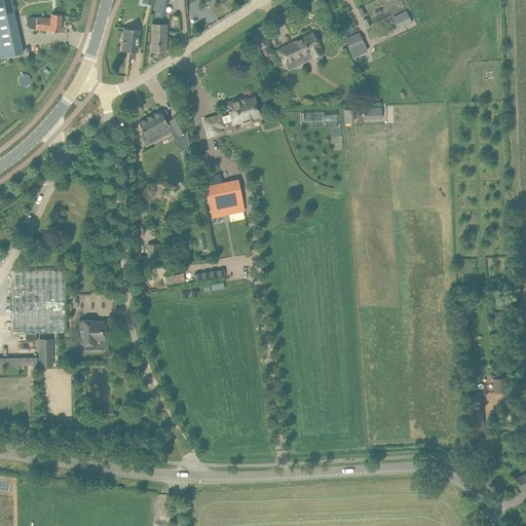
[(0,0),(0,58),(23,53),(10,0),(0,0)]
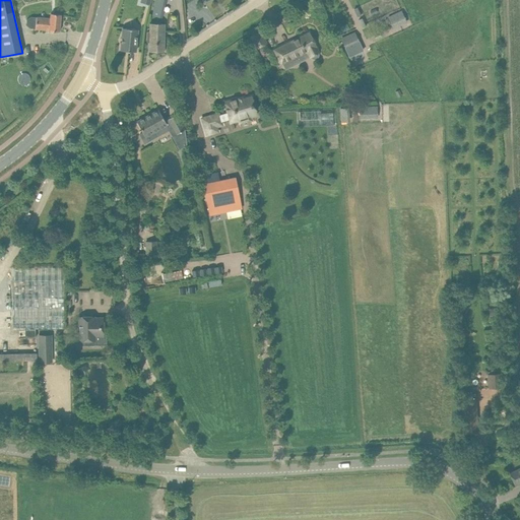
[(155,0),(152,15),(163,18),(167,0),(155,0)]
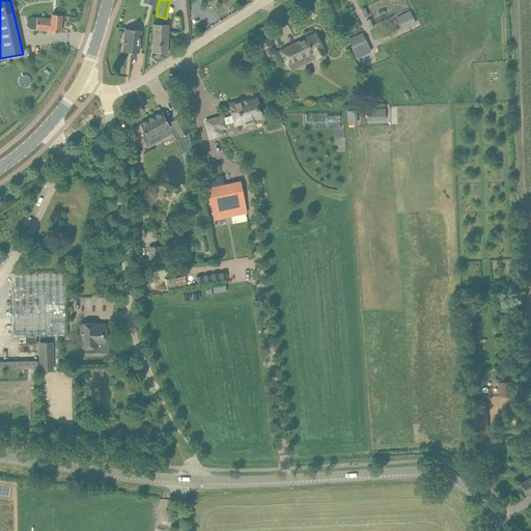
[(415,22),(410,11),(396,18),(401,28),(415,22)]
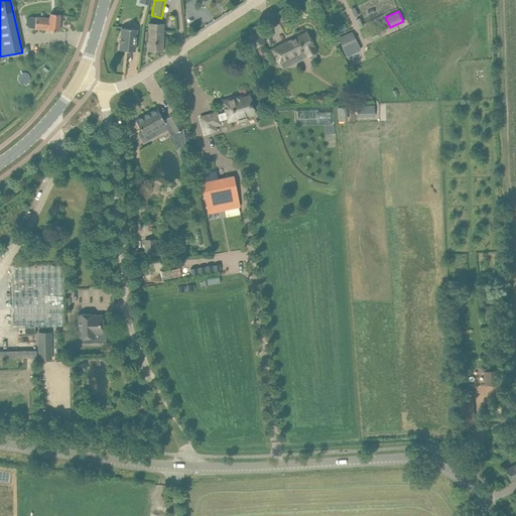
[(26,20),(25,25),(30,28),(35,29),(48,30),(58,31),(59,22),(60,14),(50,13),(49,18),(36,17),(36,18),(30,17),(26,20)]
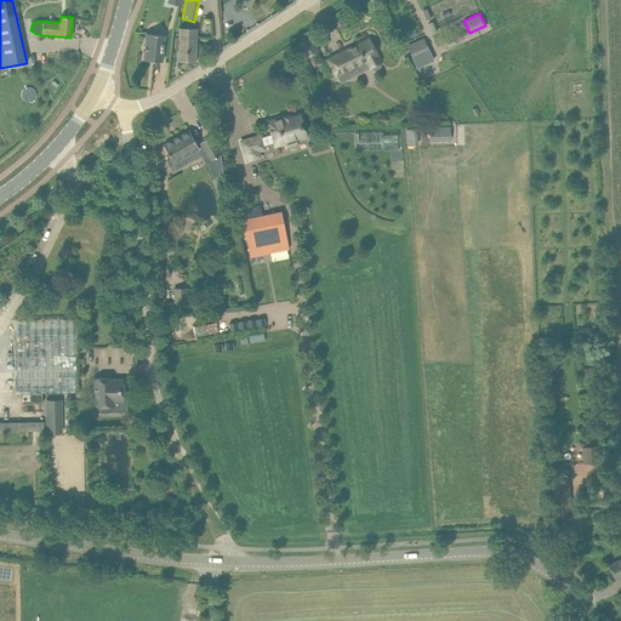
[(176,38),(175,39),(175,51),(178,51),(178,61),(195,62),(197,29),(178,28),(178,38),(176,38)]
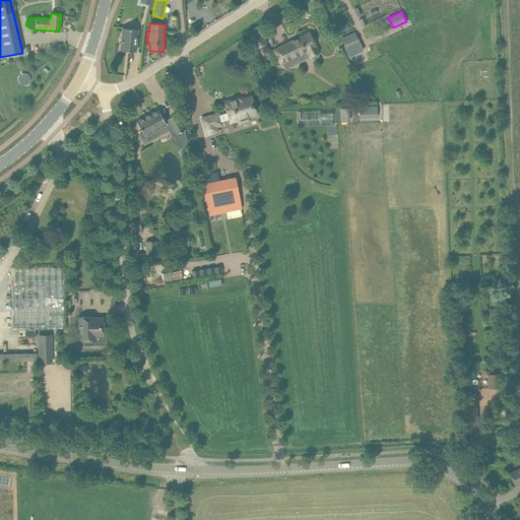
[(137,29),(123,27),(121,50),(135,52),(137,29)]
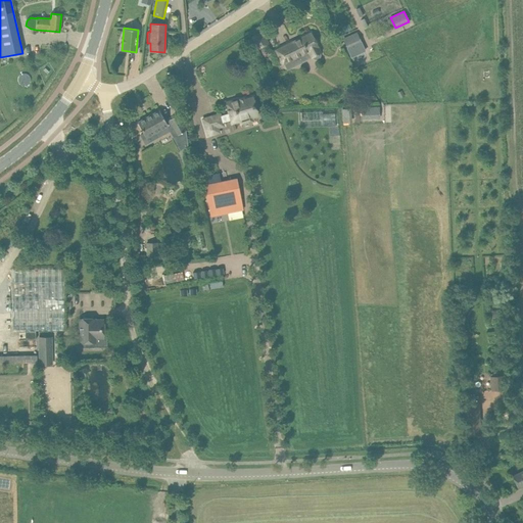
[(257,48),(268,44),(262,32),(251,37),(257,48)]
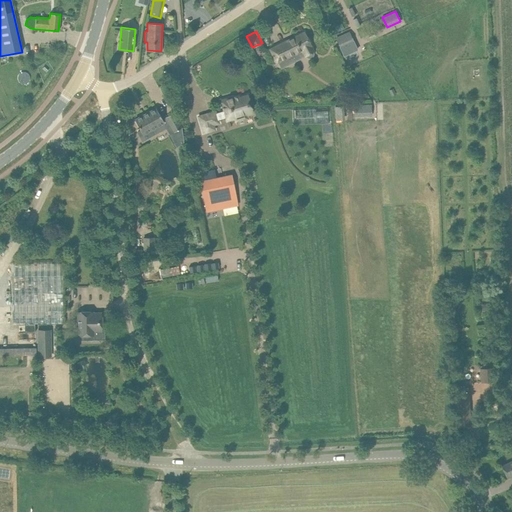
[(270,49),(274,58),(276,61),(298,50),(302,58),(305,56),(307,58),(309,59),(311,58),(313,57),(314,55),(314,54),(314,52),(311,46),(304,32),(270,49)]
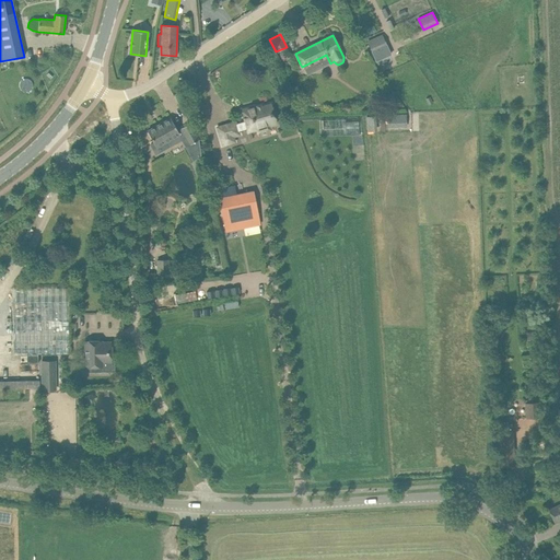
[(387,46),(382,35),(368,42),(373,53),(387,46)]
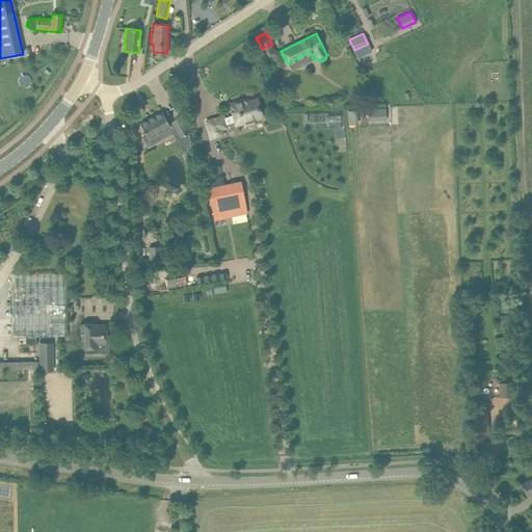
[(365,92),(364,97),(367,101),(371,102),(374,99),(375,95),(373,91),(369,90),(365,92)]
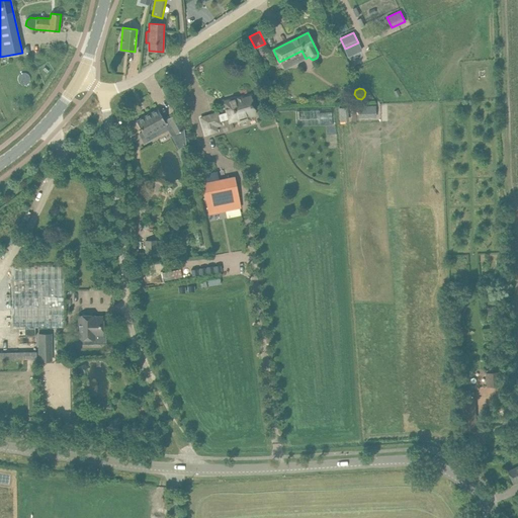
[(218,112),(200,118),(205,135),(219,131),(218,126),(223,125),(222,120),(228,119),(229,123),(237,121),(238,123),(251,120),(250,117),(257,115),(251,95),(243,98),(242,96),(224,102),(227,112),(219,114),(218,112)]
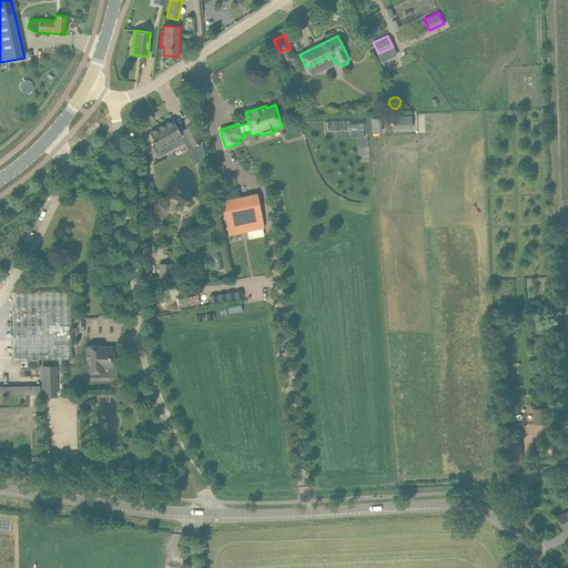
[(383,117),(374,117),(374,132),(383,132),(383,117)]
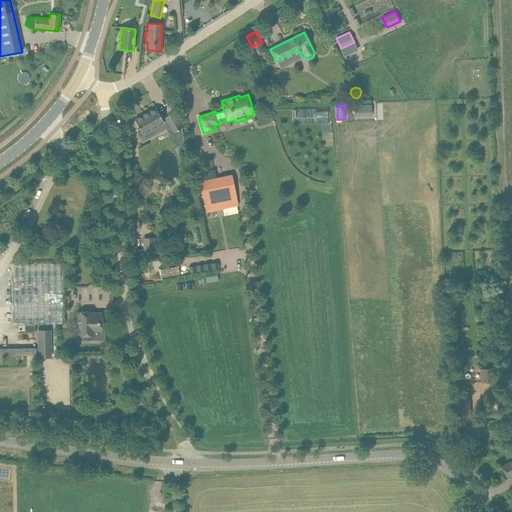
[(156,108),(134,120),(140,131),(137,132),(139,136),(143,134),(146,139),(154,134),(152,130),(164,123),(156,108)]
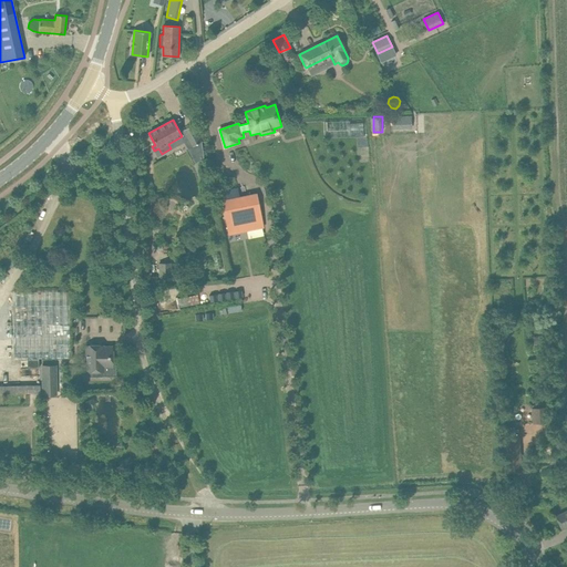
[(193,124),(183,130),(193,147),(198,144),(198,143),(202,141),(193,124)]
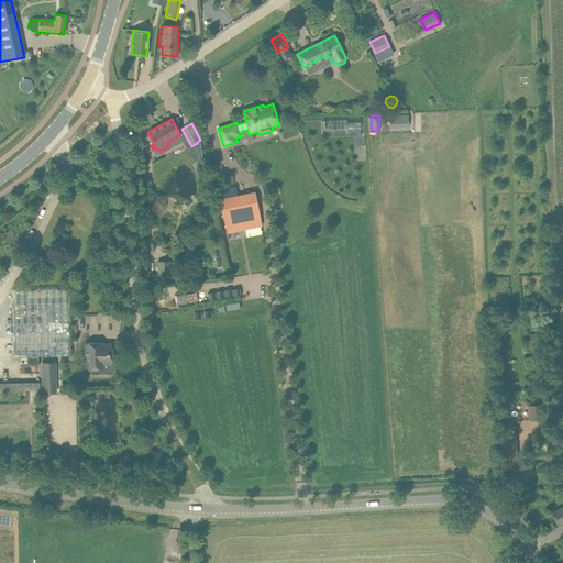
[(220,199),(224,221),(227,233),(262,225),(254,192),(220,199)]
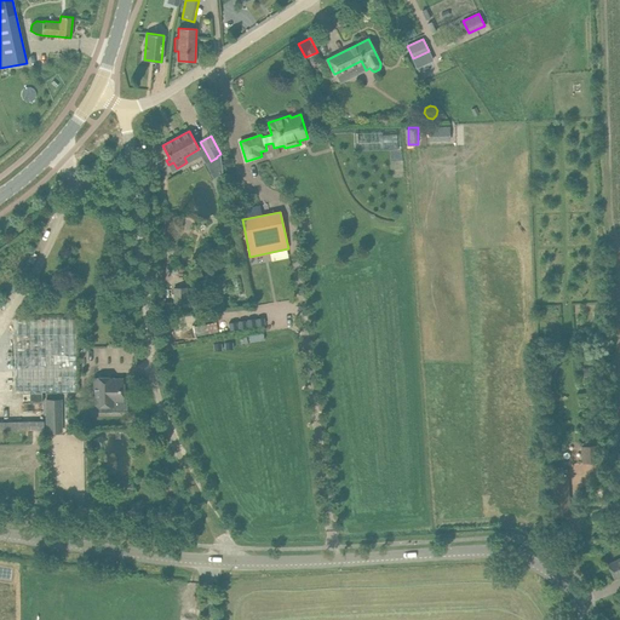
[(76,319),(15,320),(15,334),(15,392),(78,391),(76,333),(76,319)]
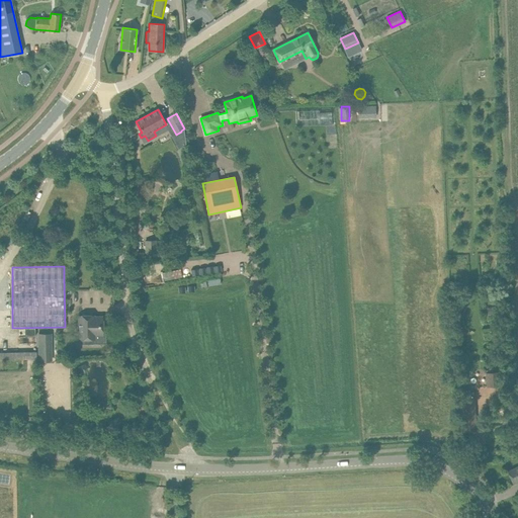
[(183,270),(161,271),(162,280),(183,279),(183,270)]
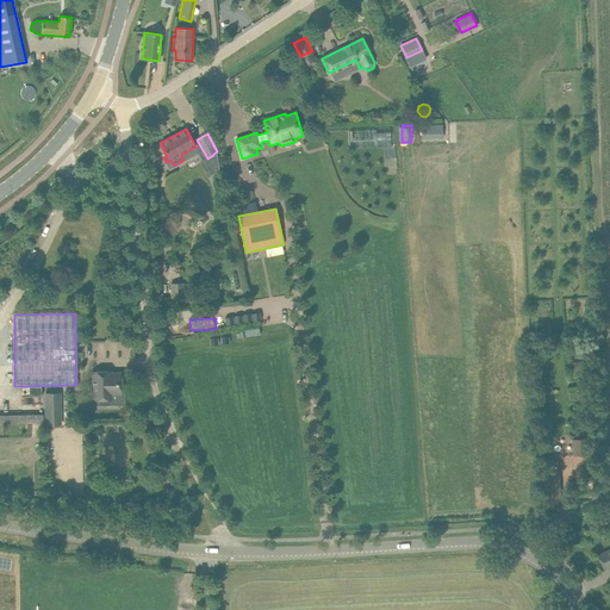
[(125,405),(124,392),(120,392),(120,373),(111,373),(111,372),(93,372),(93,406),(125,405)]
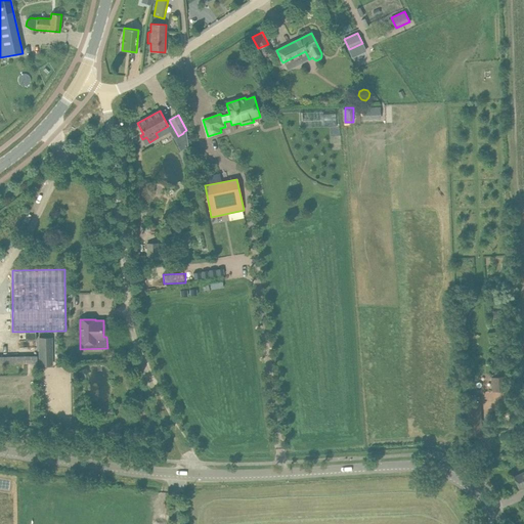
[(52,338),(38,338),(39,366),(52,365),(52,338)]
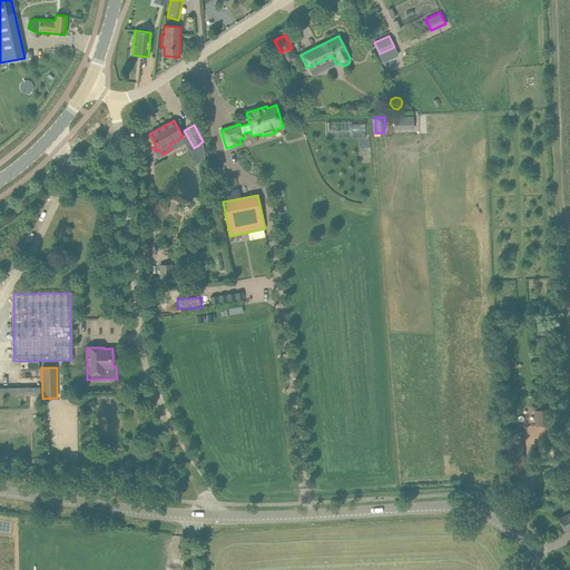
[(539,408),(536,408),(537,426),(553,424),(550,405),(539,406),(539,408)]
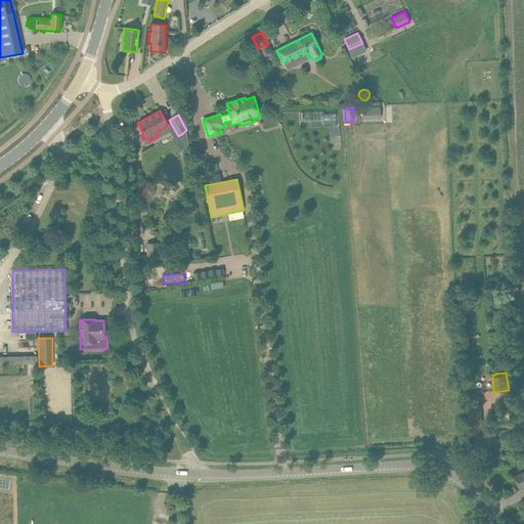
[(523,472),(523,473),(515,477),(520,489),(523,486),(523,472)]
